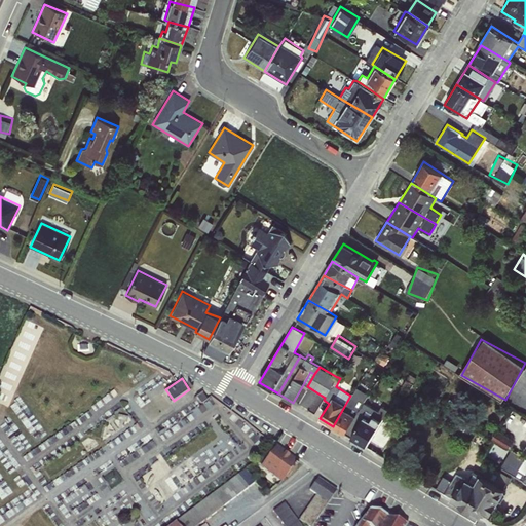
[(345,433),(361,409),(366,400),(353,393),(350,396),(333,426),(345,433)]
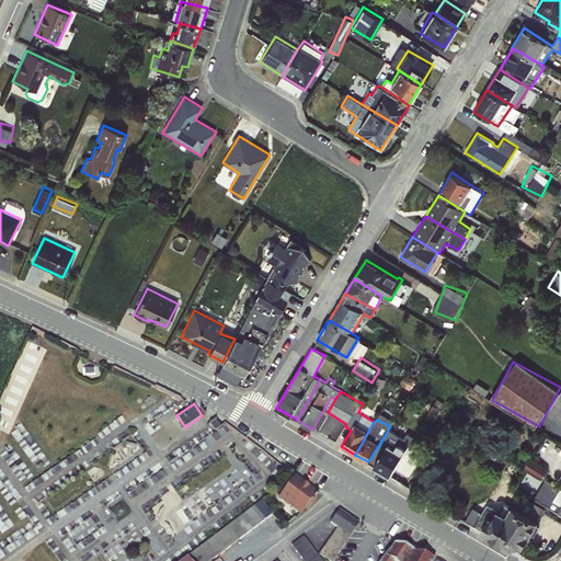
[(385,436),(368,461),(391,476),(414,437),(408,433),(401,445),(398,444),(396,448),(389,445),(391,442),(385,436)]
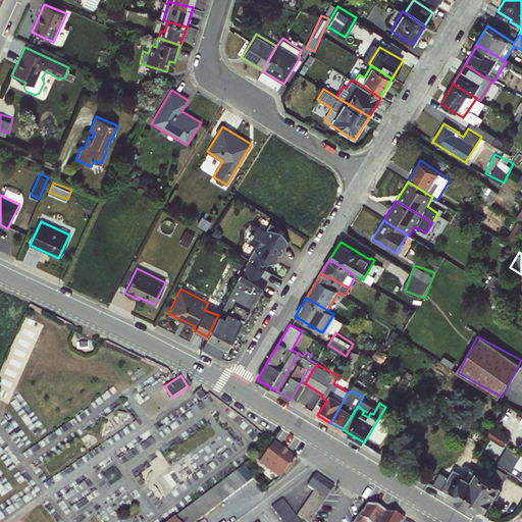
[(493,426),(490,433),(507,441),(511,433),(493,426)]
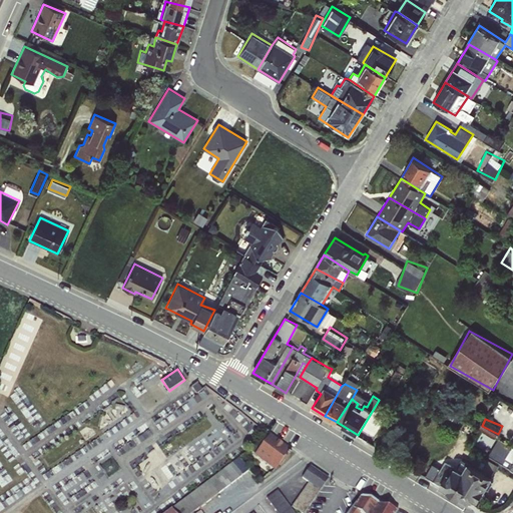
[(275,471),(291,452),(270,436),(253,456),(275,471)]
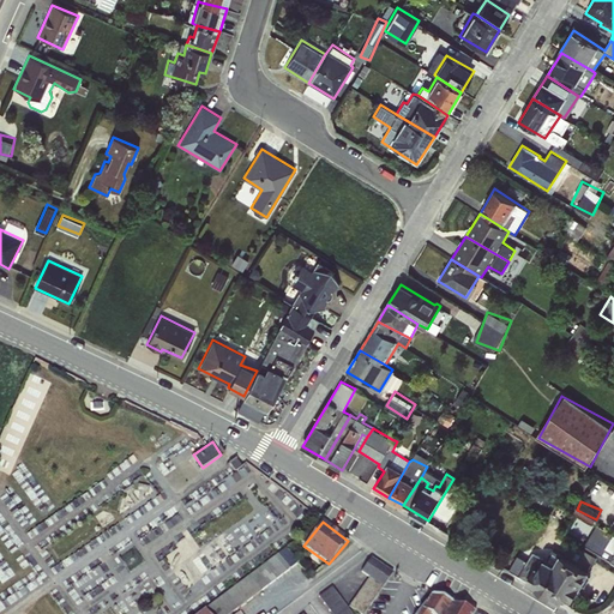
[(601,552),(611,533),(597,525),(587,545),(601,552)]
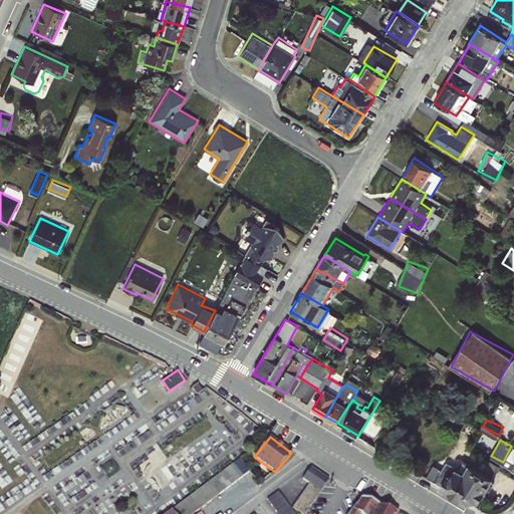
[(513,446),(504,463),(513,469),(513,446)]
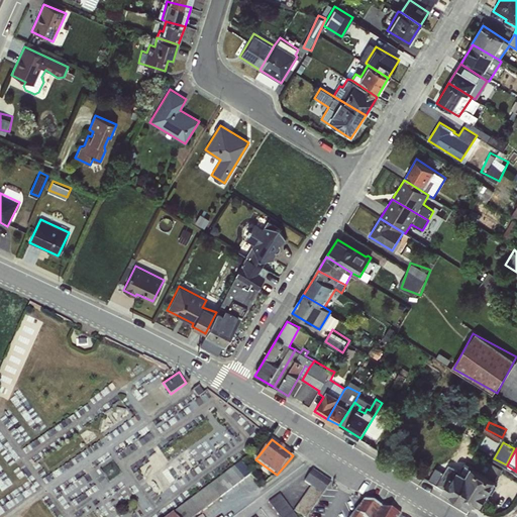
[(245,462),(164,516),(192,516),(253,476),(245,462)]
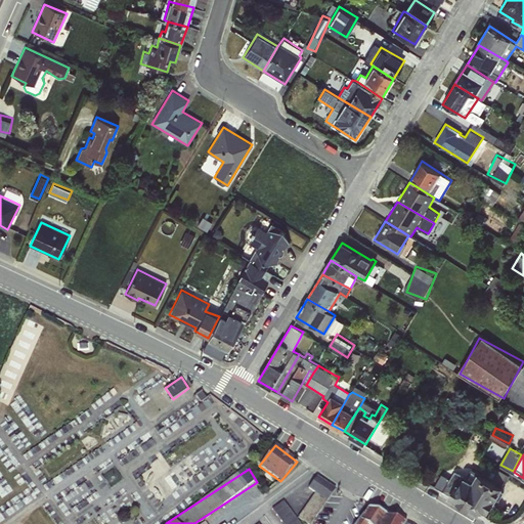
[(442,472),(433,486),(480,514),(483,510),(488,513),(504,487),(472,469),(467,477),(455,470),(451,478),(442,472)]
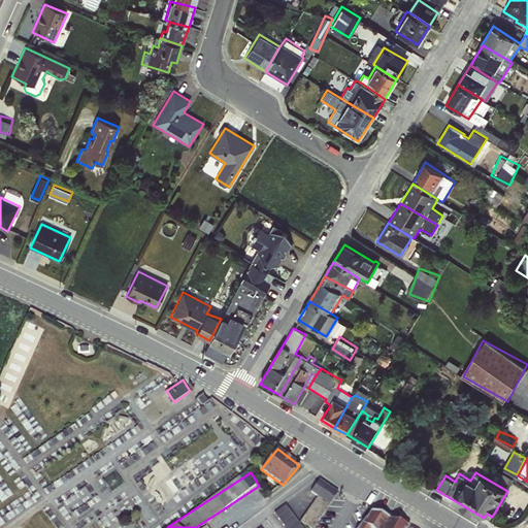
[(302,521),(314,527),(315,527),(339,491),(320,479),(311,491),(319,496),(302,521)]
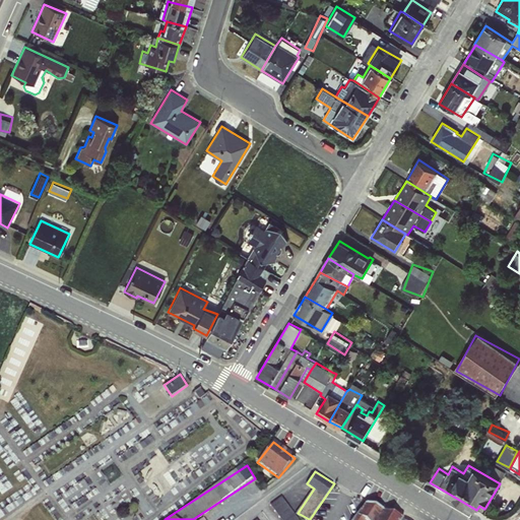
[(271,505),(283,519),(302,519),(282,496),(271,505)]
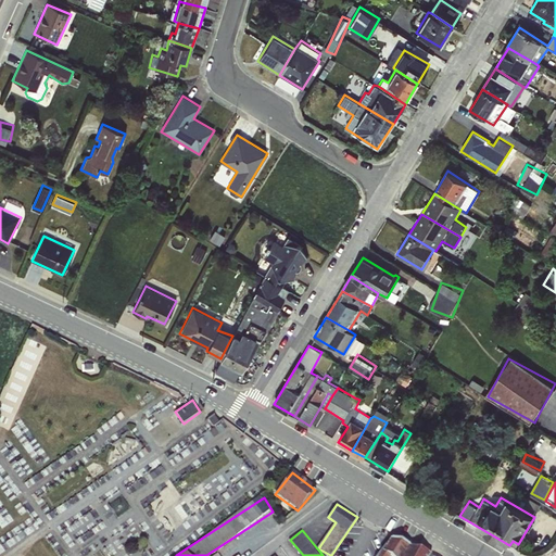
[(403,555),(409,546),(390,539),(377,555),(403,555)]
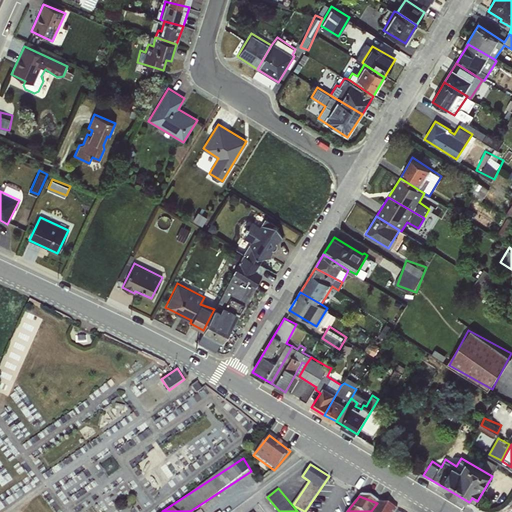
[(393,511),(395,510),(377,503),(371,511),(393,511)]
